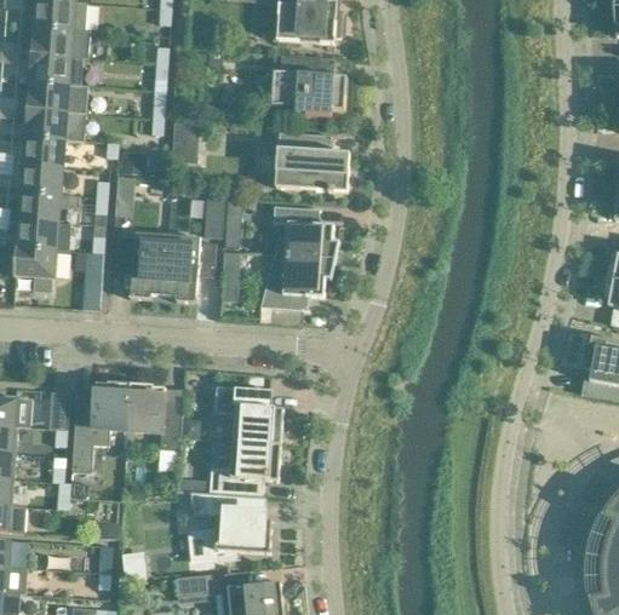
[(84,29),(86,1),(74,0),(74,1),(61,0),(35,0),(34,15),(36,15),(35,26),(84,29)]
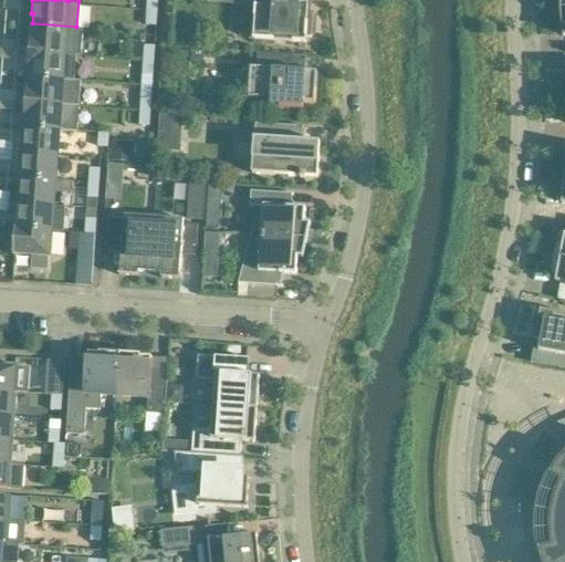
[(306,10),(307,0),(255,0),(255,2),(250,1),(250,3),(253,3),(251,34),(248,34),(248,35),(304,40),(305,33),(310,34),(310,32),(314,32),(315,12),(312,12),(312,10),(306,10)]
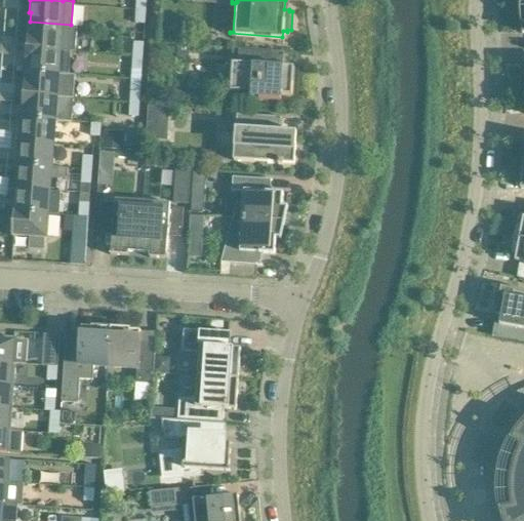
[(144,21),(145,7),(135,6),(134,19),(144,21)]
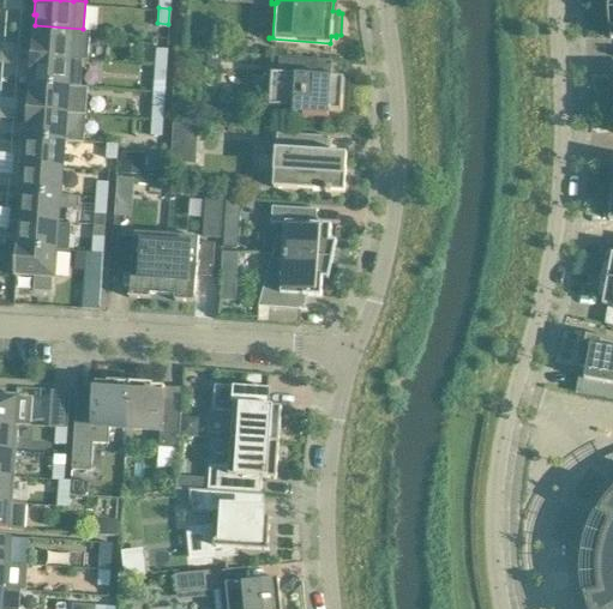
[(86,56),(89,30),(83,29),(35,25),(34,37),(31,37),(30,53),(82,56),(86,56)]
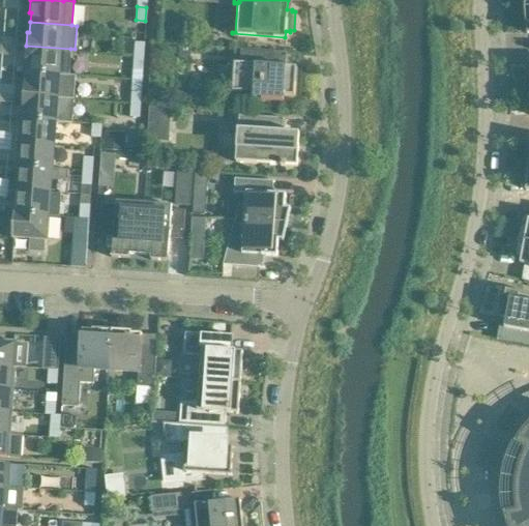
[(135,39),(134,53),(143,54),(144,40),(135,39)]
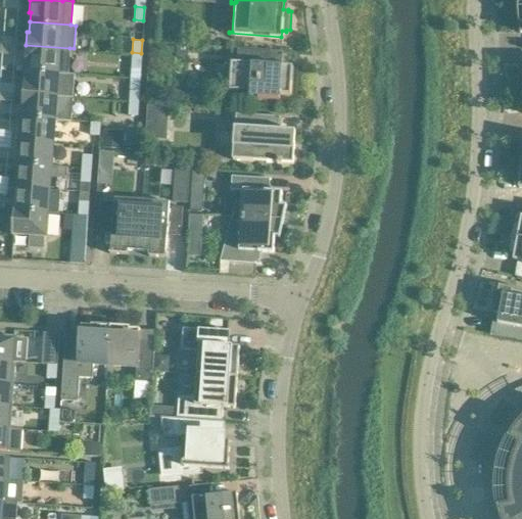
[(67,72),(69,48),(26,45),(25,58),(27,58),(27,68),(57,71),(67,72)]
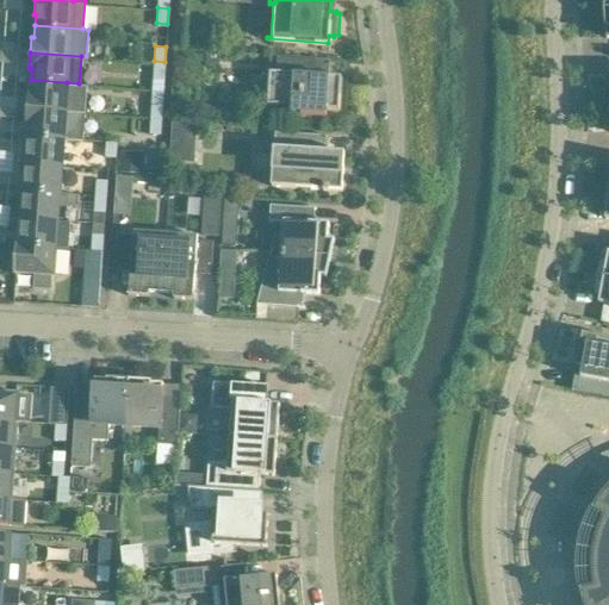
[(328,58),(328,56),(269,52),(268,54),(273,54),(273,62),(269,62),(269,69),(268,69),(267,70),(268,70),(267,103),(302,105),(300,110),(299,110),(299,111),(325,113),(325,111),(324,111),(324,106),(339,107),(340,74),(325,73),(327,58),(328,58)]
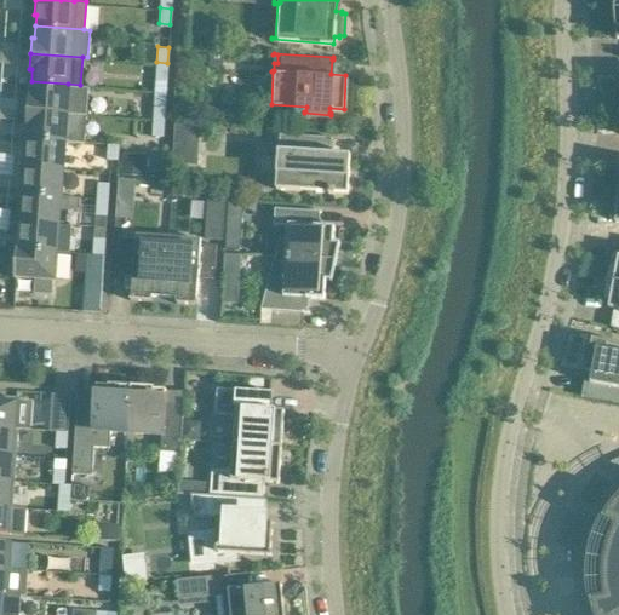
[(166,79),(167,63),(156,62),(154,90),(165,91),(166,79)]
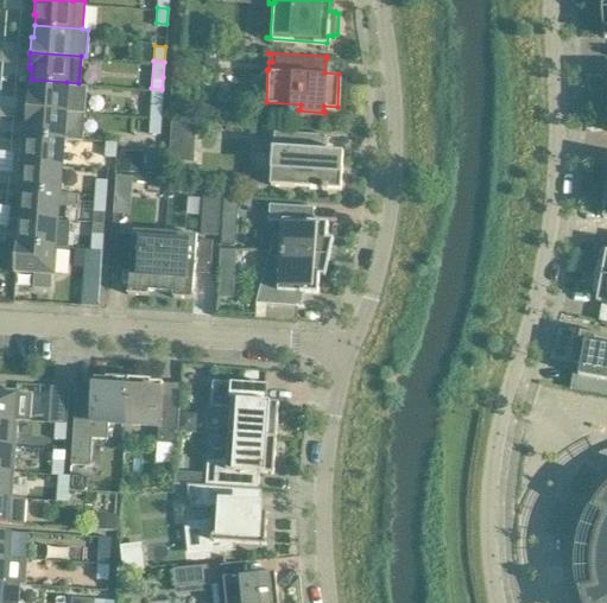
[(83,110),(86,83),(78,83),(67,82),(31,80),(30,90),(27,90),(26,106),(64,109),(83,110)]
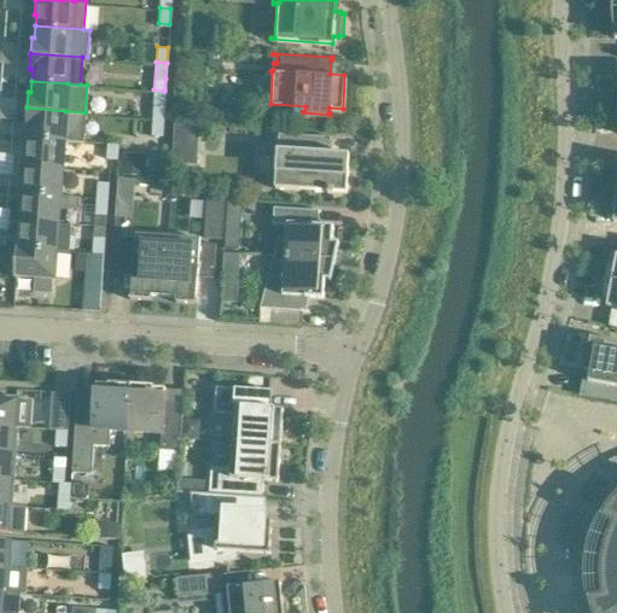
[(152,101),(152,117),(163,118),(164,101),(152,101)]
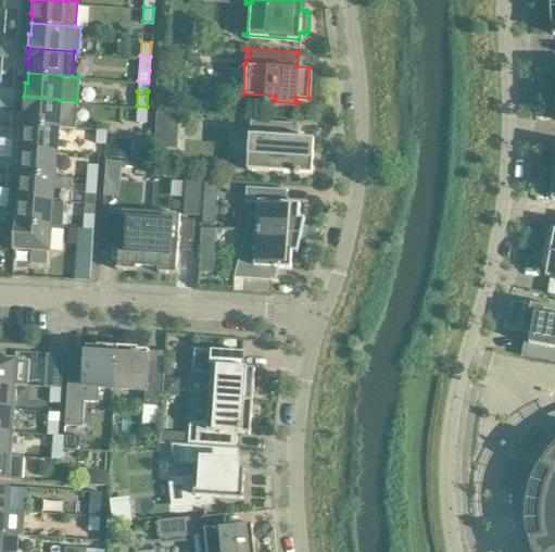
[(75,126),(76,101),(59,100),(24,97),(23,112),(25,112),(24,122),(58,125),(75,126)]
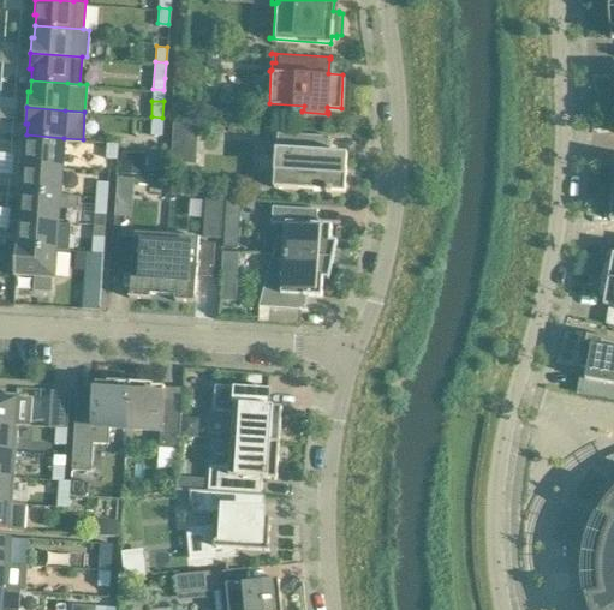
[(162,118),(151,117),(150,132),(161,133),(162,118)]
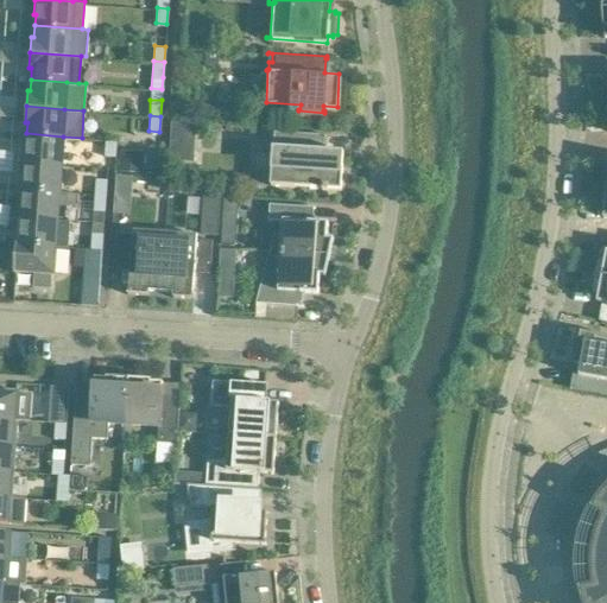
[(340,186),(342,152),(330,152),(330,154),(323,154),(324,132),(272,128),(269,182),(340,186)]
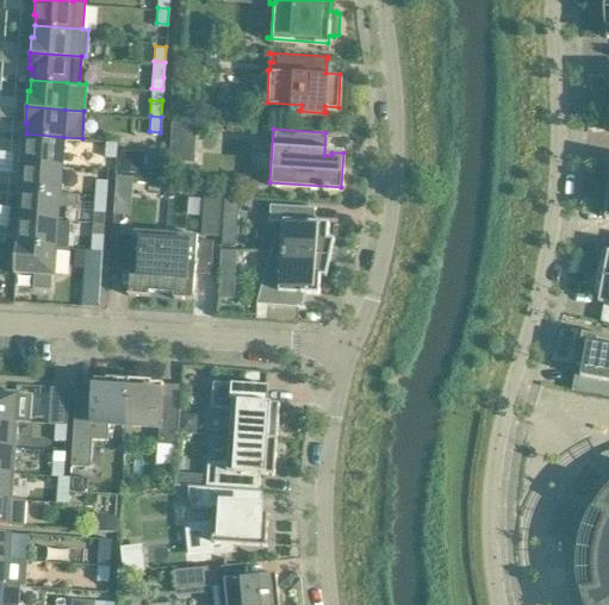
[(61,163),(63,137),(26,133),(26,145),(24,145),(23,161),(61,163)]
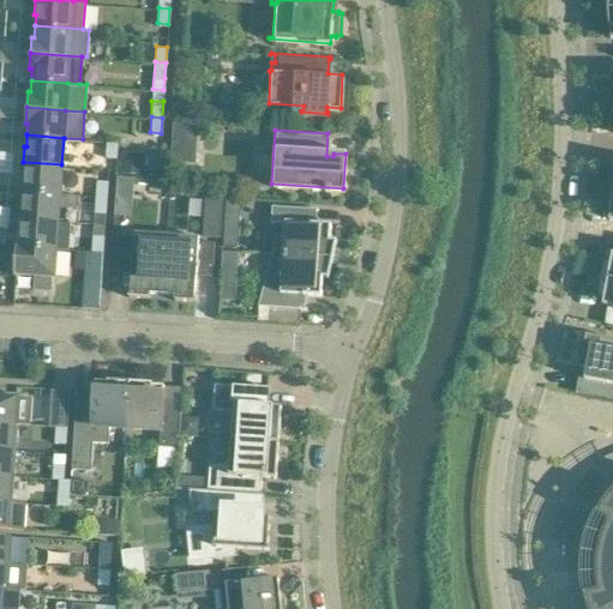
[(104,155),(115,156),(116,142),(106,140),(104,155)]
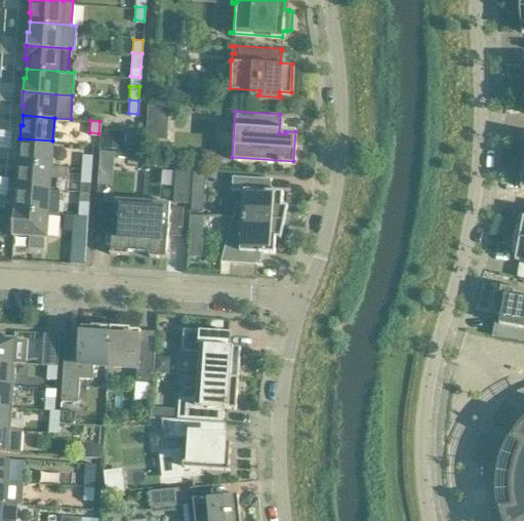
[(102,128),(99,147),(119,148),(120,130),(102,128)]
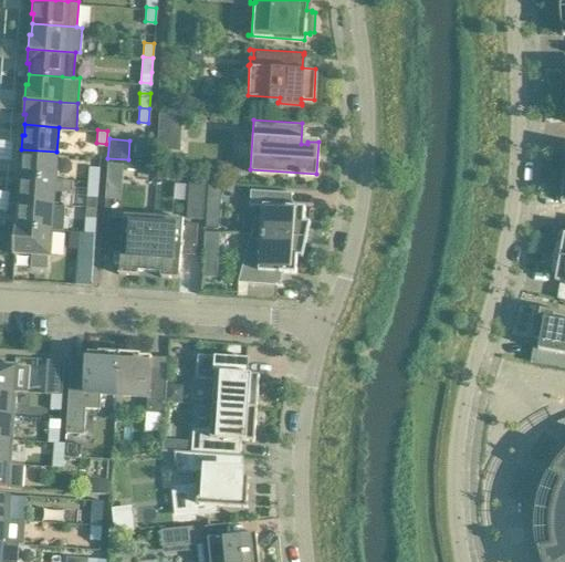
[(54,177),(56,152),(21,149),(20,164),(22,164),(21,175),(54,177)]
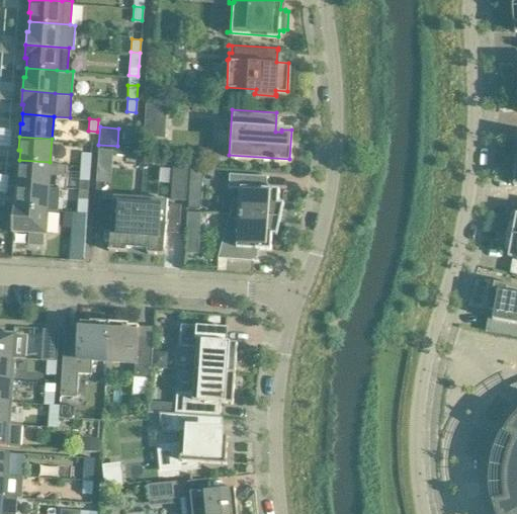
[(98,147),(97,163),(111,164),(112,148),(98,147)]
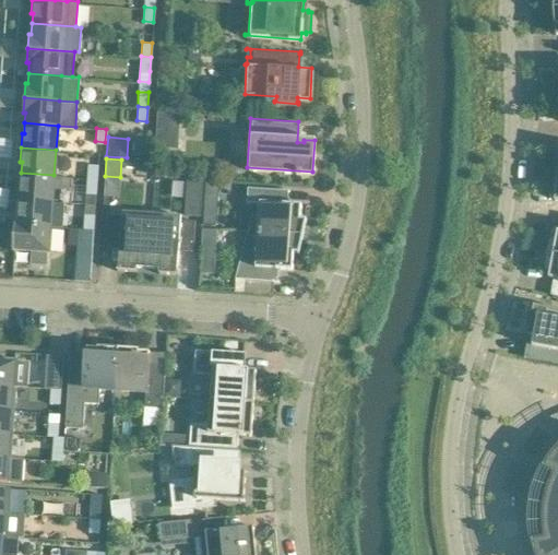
[(87,163),(86,177),(96,178),(97,163),(87,163)]
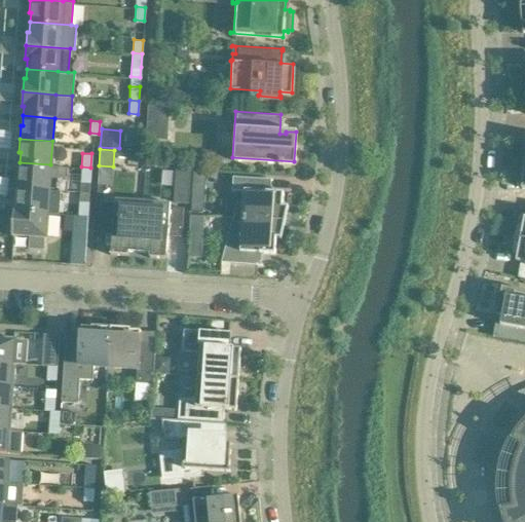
[(64,178),(65,165),(50,164),(20,162),(19,172),(16,172),(15,185),(49,188),(49,177),(64,178)]
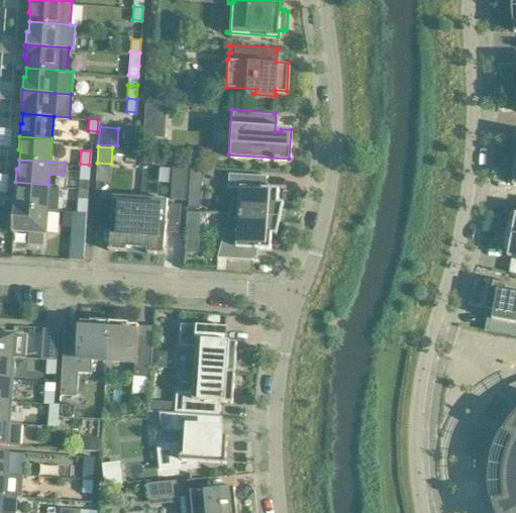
[(173,181),(171,197),(185,198),(186,182),(188,166),(174,163),(173,181)]
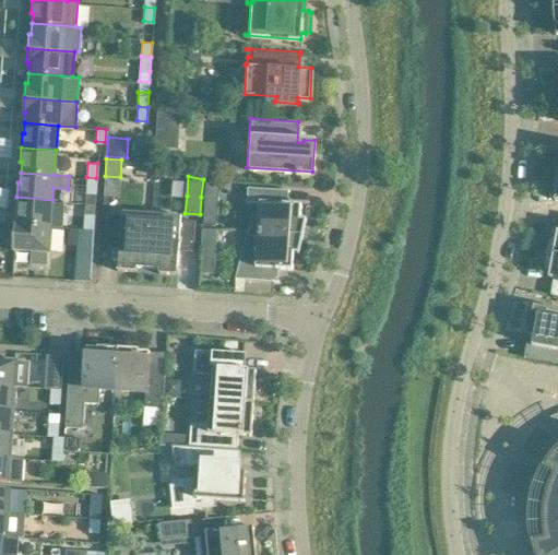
[(96,178),(86,177),(85,191),(95,192),(96,178)]
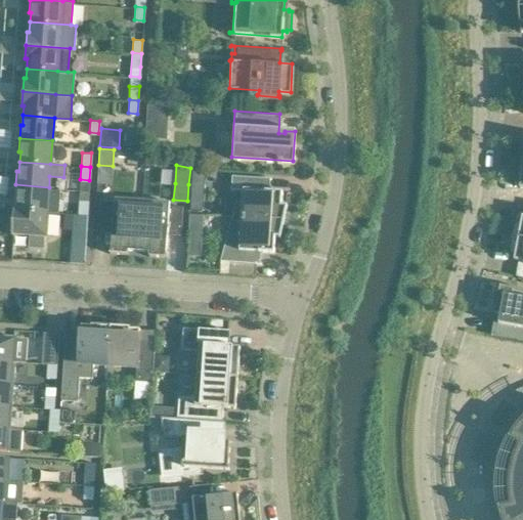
[(234,200),(231,214),(282,219),(286,203),(285,203),(285,204),(280,203),(281,189),(264,188),(265,177),(270,177),(270,176),(231,173),(230,187),(243,187),(242,200),(234,200)]
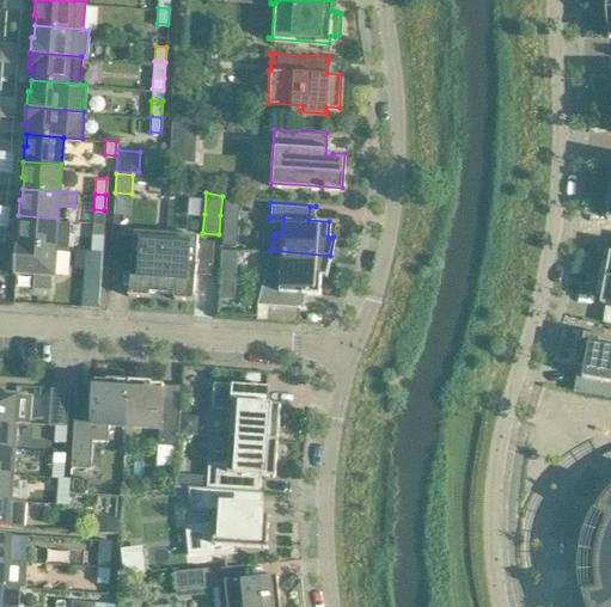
[(55,245),(57,219),(18,215),(17,232),(19,232),(19,243),(55,245)]
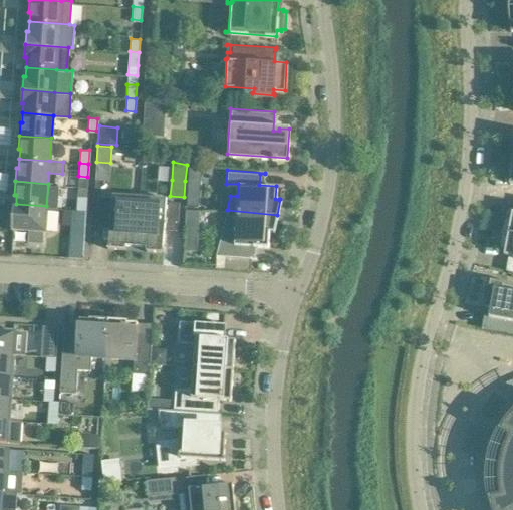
[(136,244),(139,194),(111,192),(110,197),(98,196),(96,224),(109,224),(108,245),(106,245),(106,246),(124,248),(124,243),(136,244)]
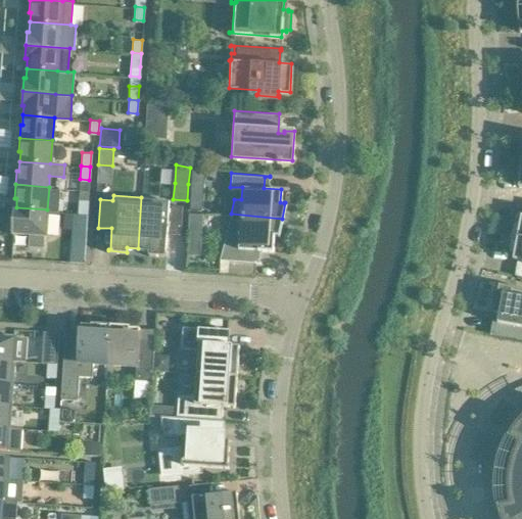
[(179,233),(181,204),(169,203),(169,199),(141,197),(138,248),(148,249),(148,253),(165,254),(167,253),(164,253),(167,232),(179,233)]
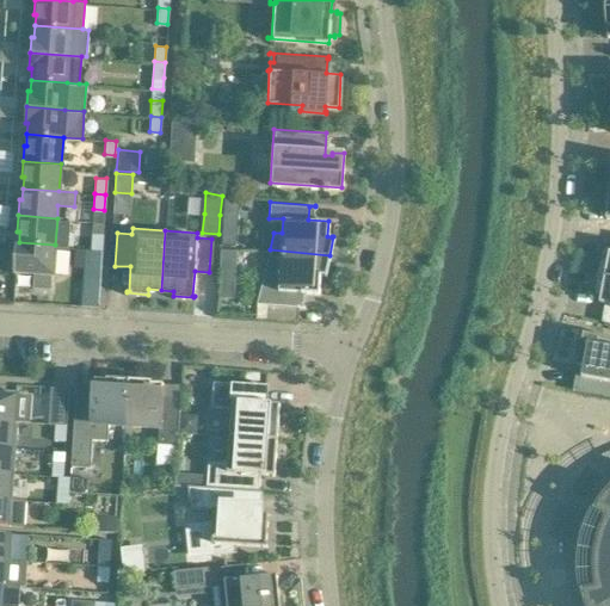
[(236,242),(236,230),(234,230),(222,230),(222,241),(236,242)]
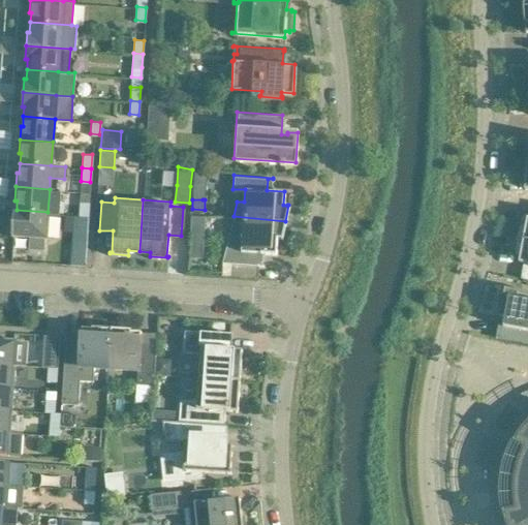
[(79,215),(88,216),(89,202),(80,202),(79,215)]
